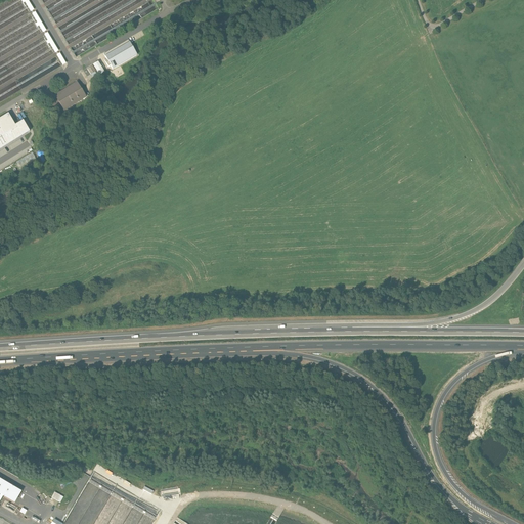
[(128,39),(103,54),(106,59),(104,60),(108,67),(111,66),(113,69),(137,54),(128,39)]
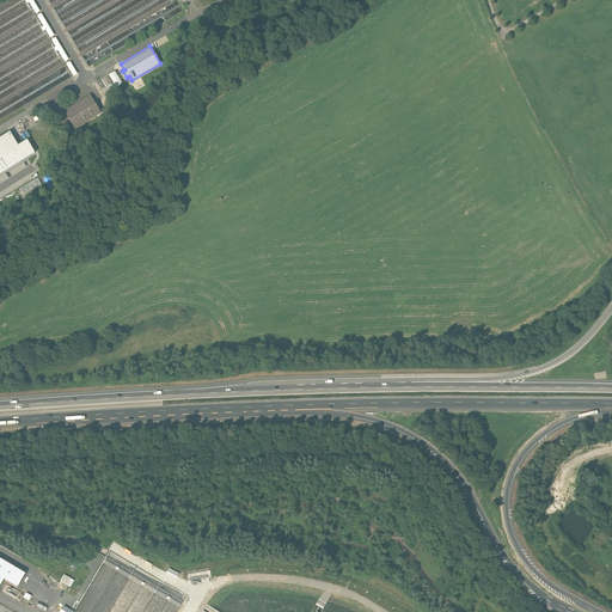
[(114,73),(109,77),(116,87),(122,84),(114,73)]
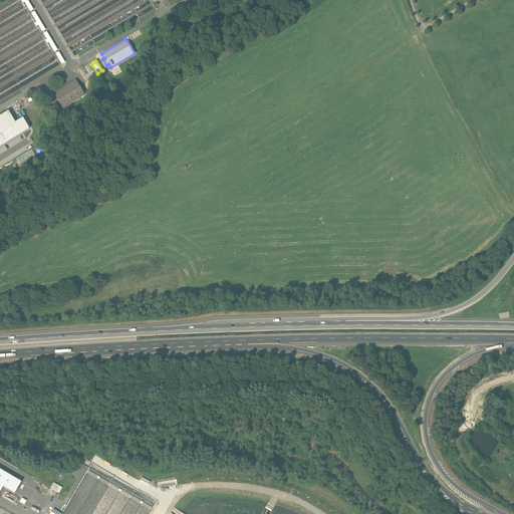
[(85,68),(88,73),(93,69),(90,64),(85,68)]
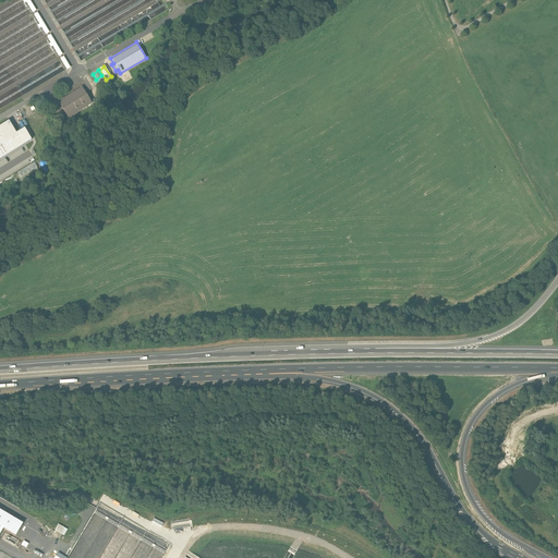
[(59,102),(69,118),(92,104),(82,87),(59,102)]
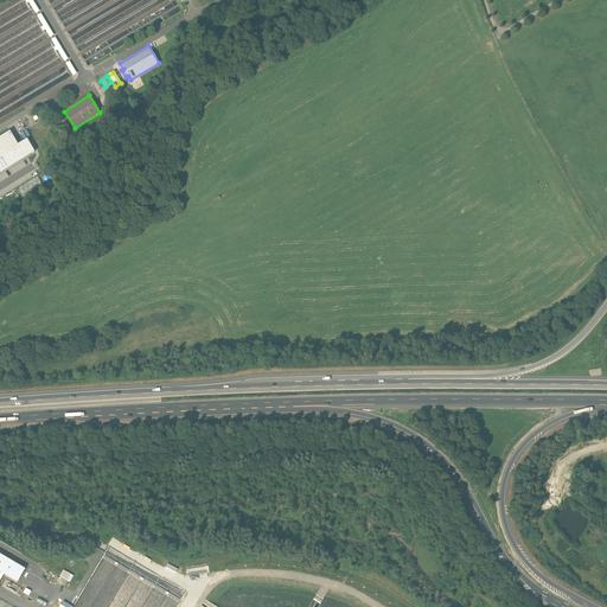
[(10,132),(0,136),(0,172),(34,152),(26,140),(18,145),(10,132)]
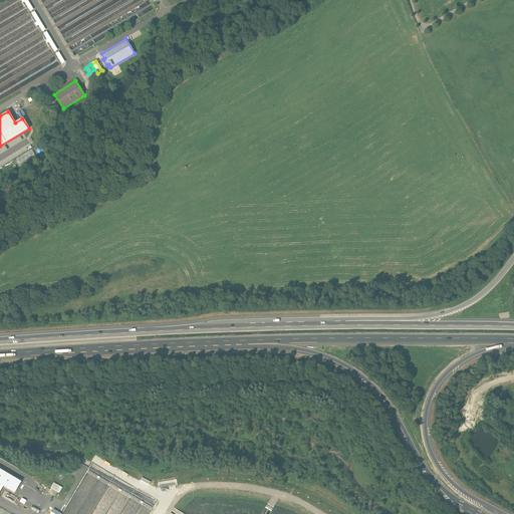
[(20,483),(0,471),(0,491),(2,487),(13,494),(20,483)]
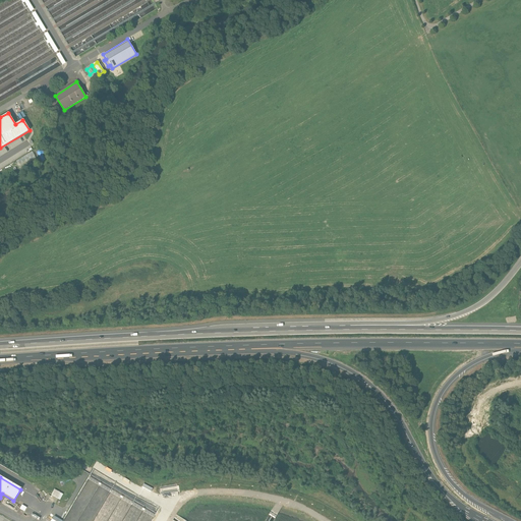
[(17,507),(25,511),(27,507),(19,503),(17,507)]
